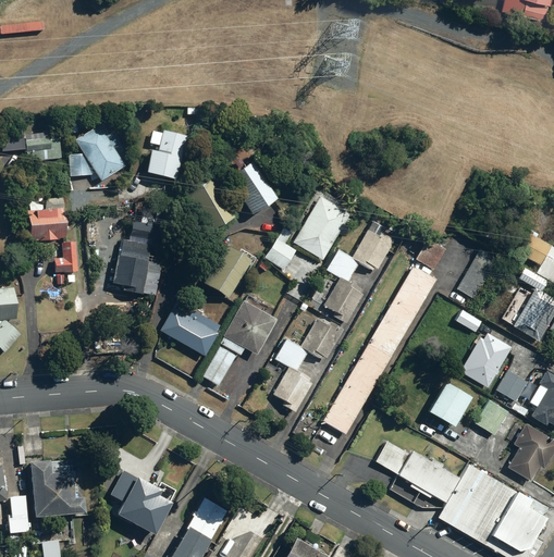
[(553,0),(507,0),(504,12),(548,23),(552,5),(553,7),(553,0)]
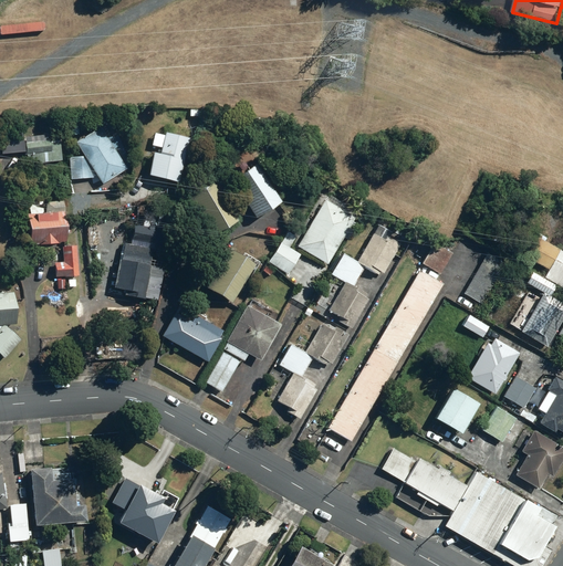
[(103,127),(77,143),(102,184),(127,169),(103,127)]
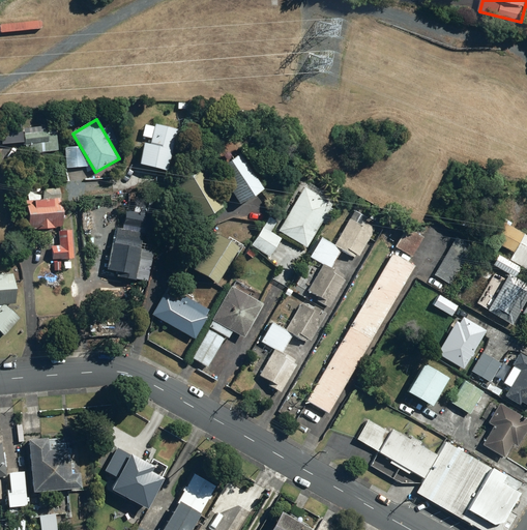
[(178,129),(156,124),(151,143),(145,142),(140,165),(169,171),(178,129)]
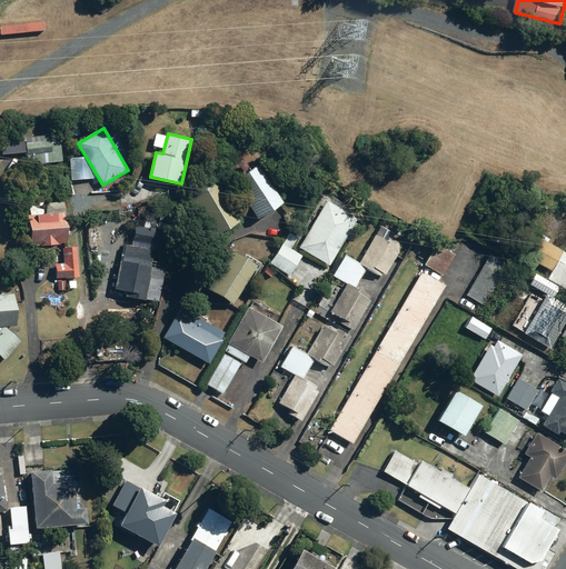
[(60,135),(26,137),(27,163),(61,161),(60,135)]
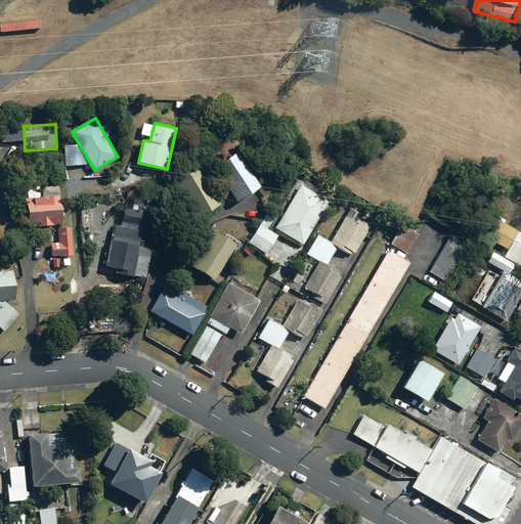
[(77,145),(64,145),(66,166),(87,164),(77,145)]
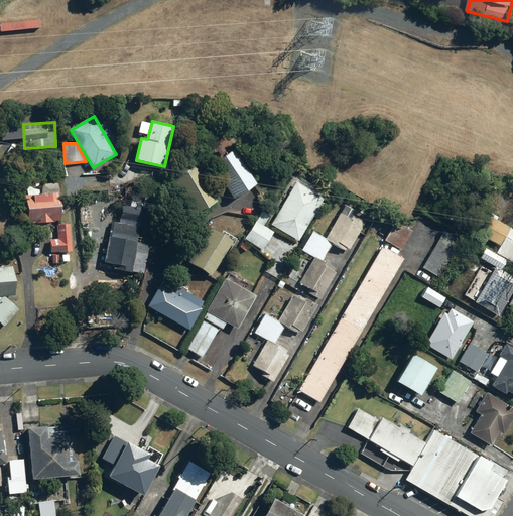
[(257,182),(236,148),(212,162),(233,197),(257,182)]
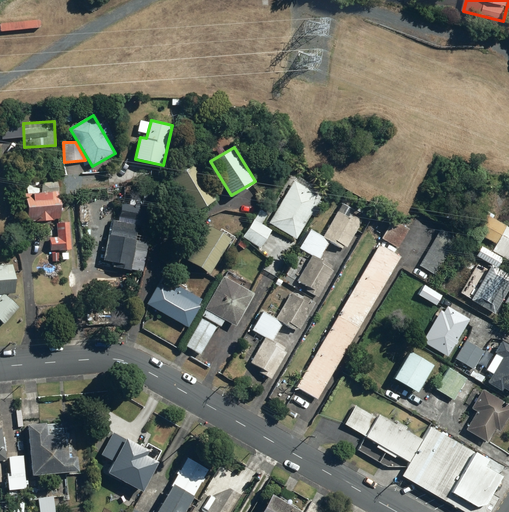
[(216,198),(196,164),(170,179),(191,213),(216,198)]
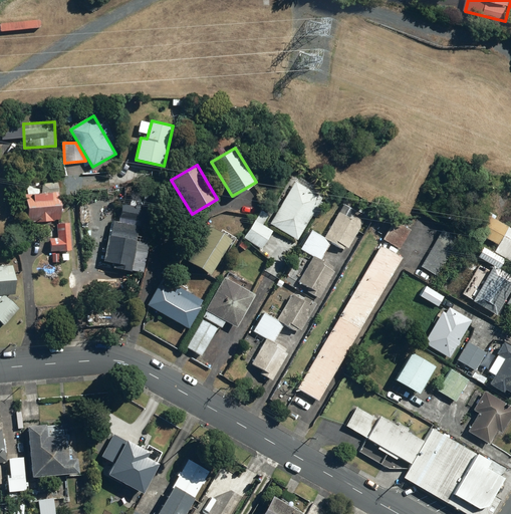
[(322,196),(295,181),(270,224),(297,239),(322,196)]
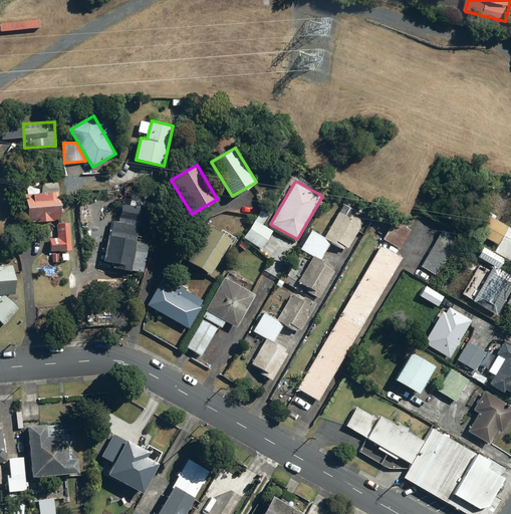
[(60,191),(25,193),(26,208),(61,206),(60,191)]
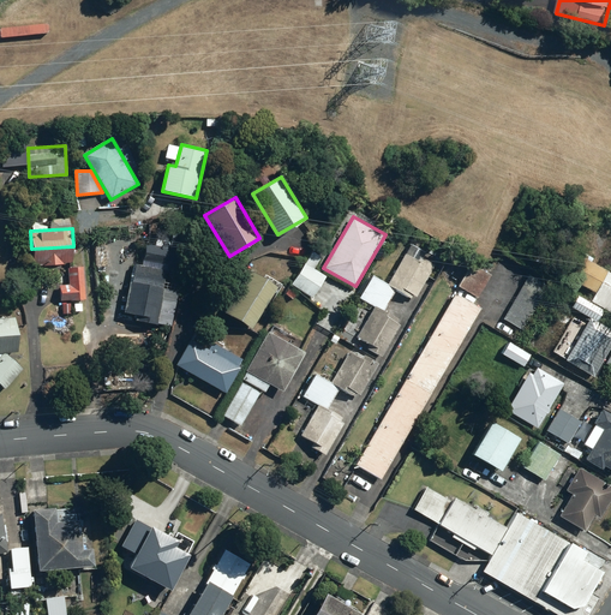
[(549,268),(593,294),(588,303),(610,315),(610,274),(562,246),(549,268)]
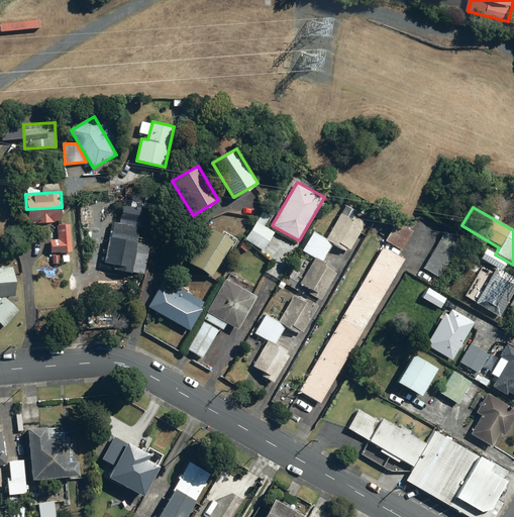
[(275,233),(264,227),(271,216),(263,211),(244,239),(252,244),(263,251),(275,233)]
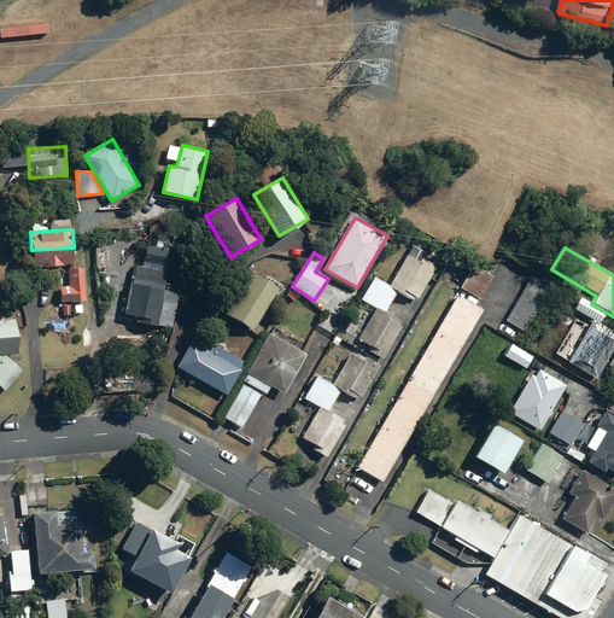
[(407,255),(390,286),(419,302),(436,270),(407,255)]
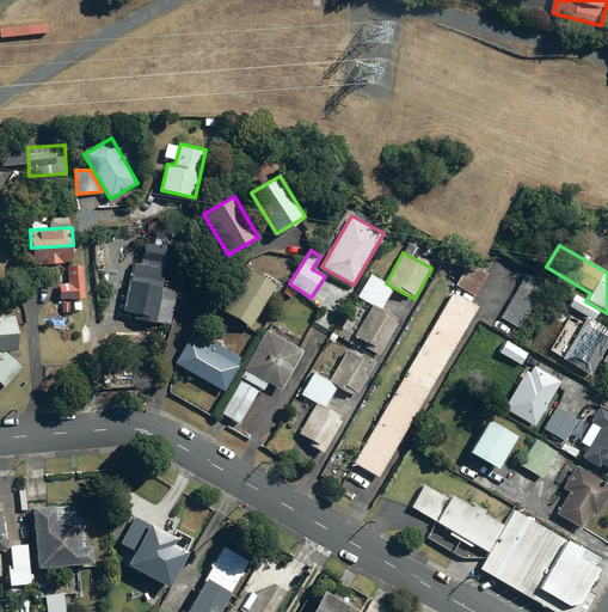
[(477,299),(493,267),(473,256),(455,288),(477,299)]
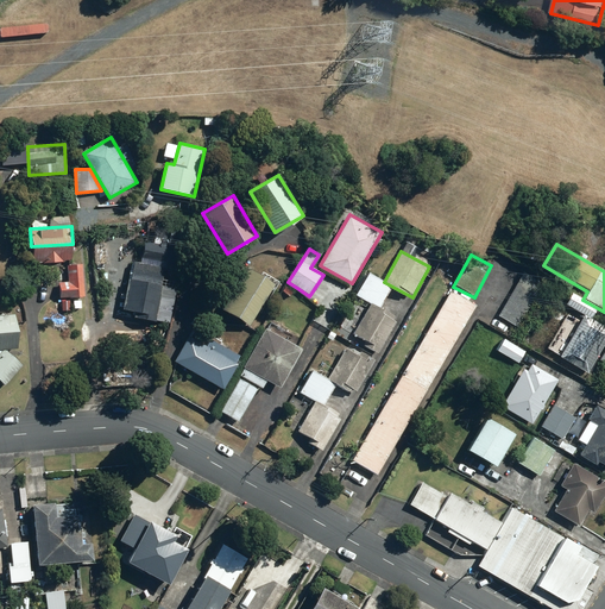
[(76,280),(60,281),(61,299),(86,297),(83,263),(75,263),(76,280)]
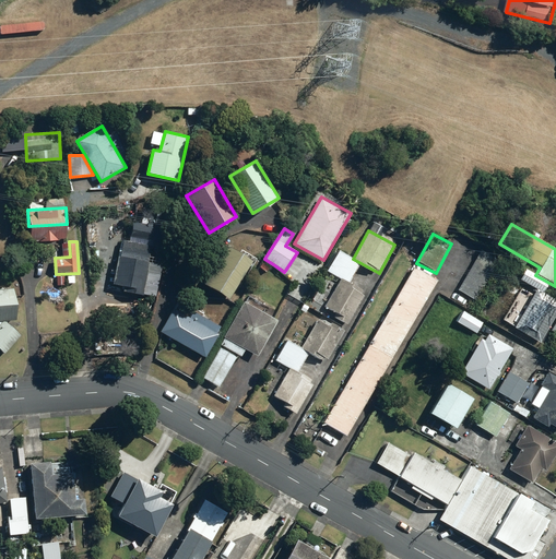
[(142,247),(127,244),(119,275),(134,280),(142,247)]
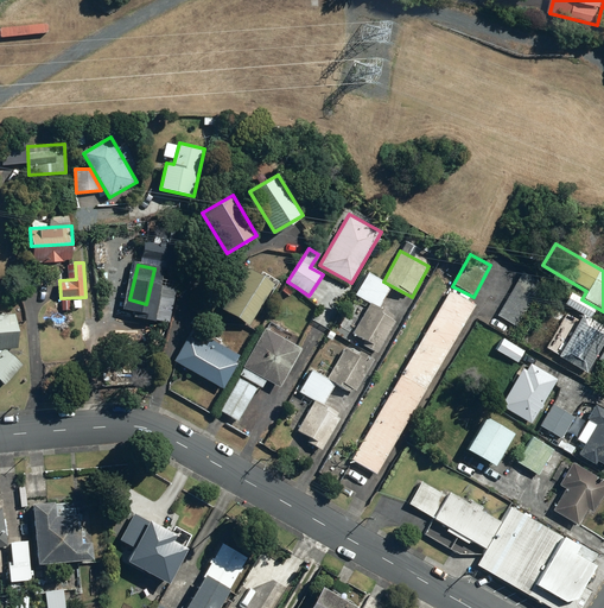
[(247,268),(223,310),(252,325),(275,284),(247,268)]
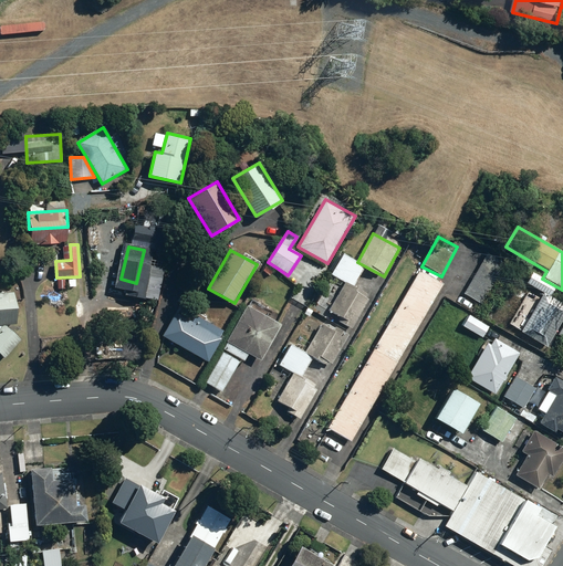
[(508,262),(490,251),(465,295),(482,305),(508,262)]
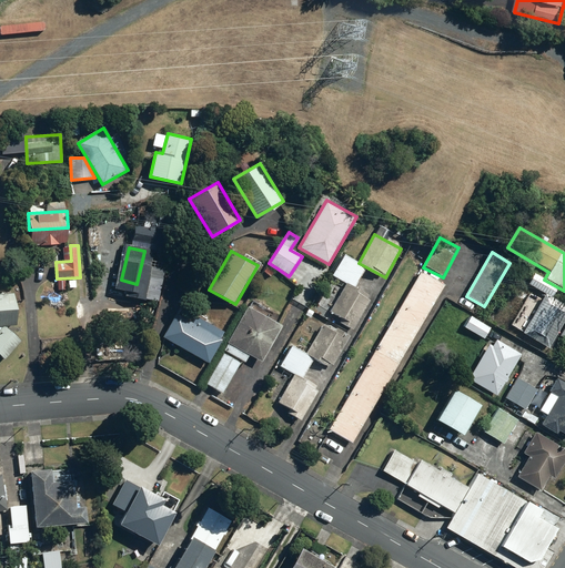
[(353,445),(444,284),(421,271),(330,432),(353,445)]
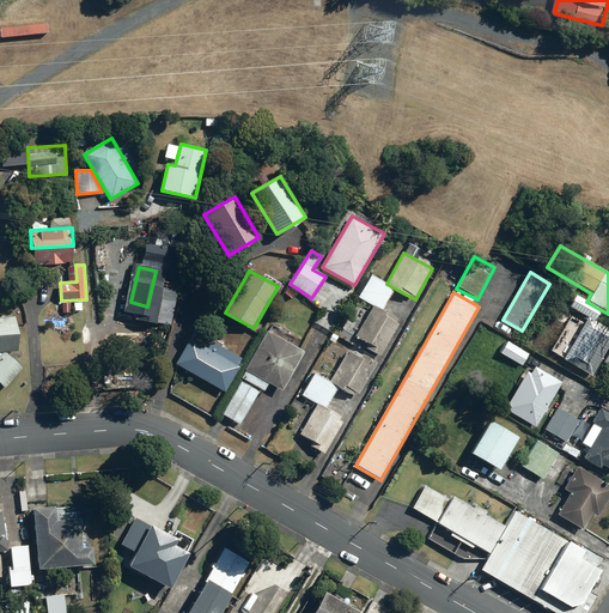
[(601,311),(574,296),(568,307),(595,322),(601,311)]
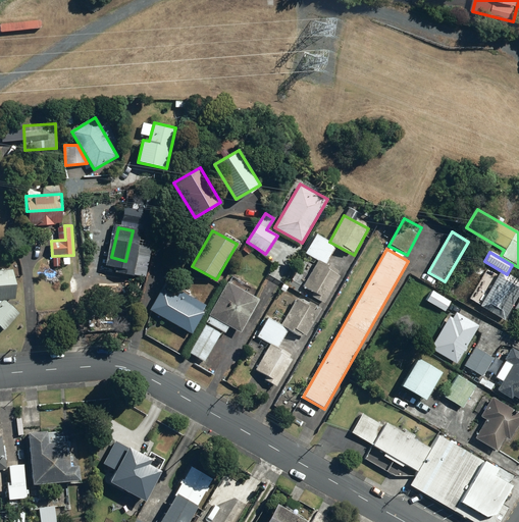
[(317,260),(305,281),(330,295),(343,274),(317,260)]
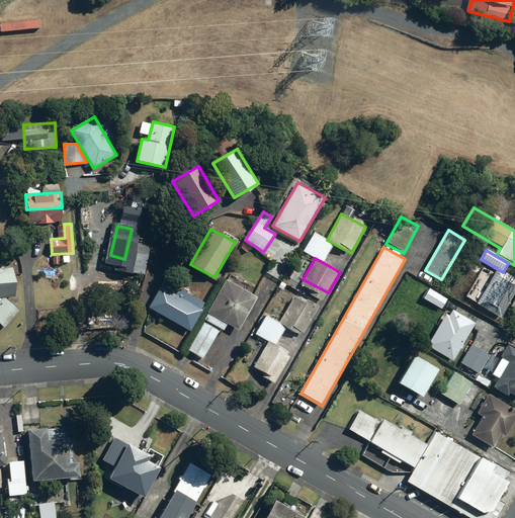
[(14,266),(0,267),(0,292),(15,292),(14,266)]
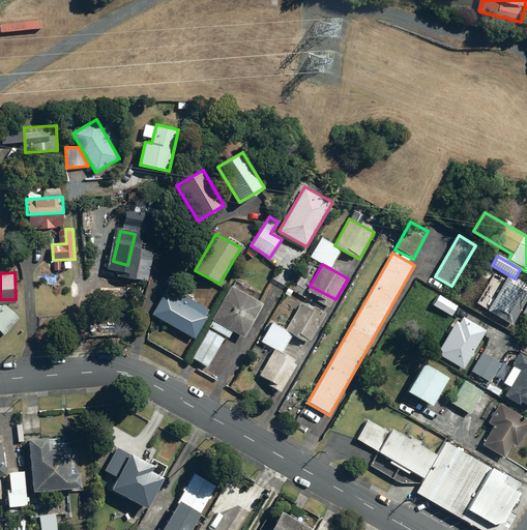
[(526,288),(507,276),(487,312),(511,326),(526,299),(526,288)]
